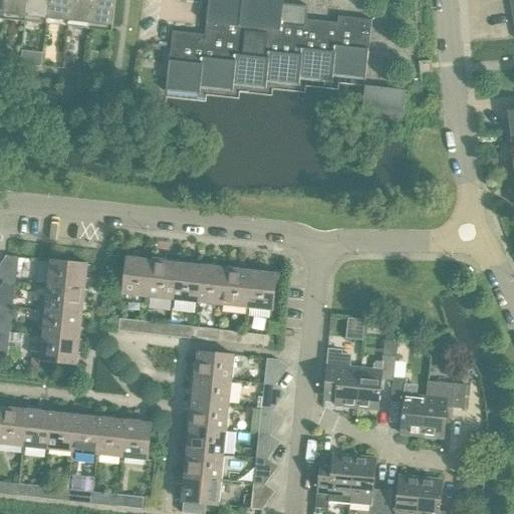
[(5,0),(3,14),(25,17),(26,0),(5,0)]
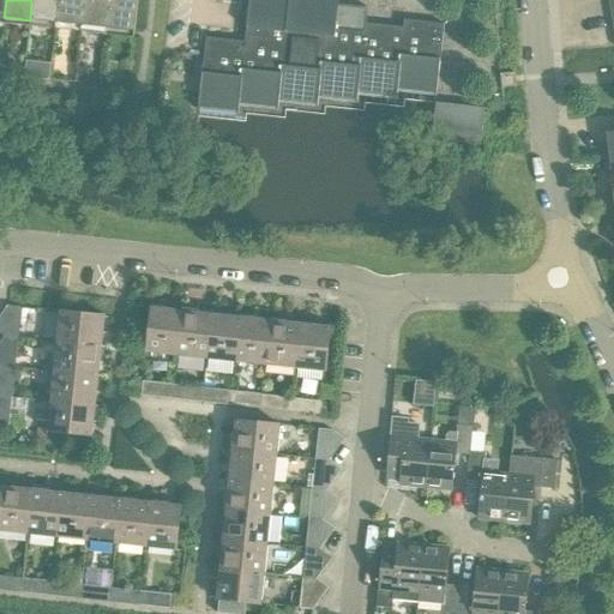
[(31,0),(30,20),(56,23),(58,0),(31,0)]
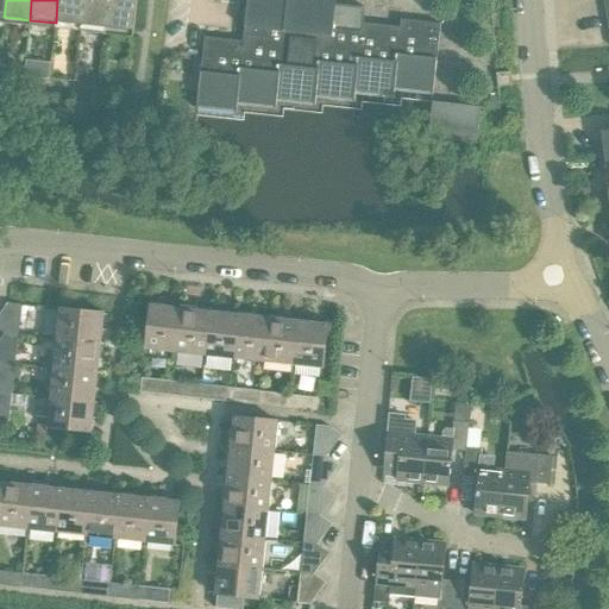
[(57,0),(56,23),(81,26),(83,0),(57,0)]
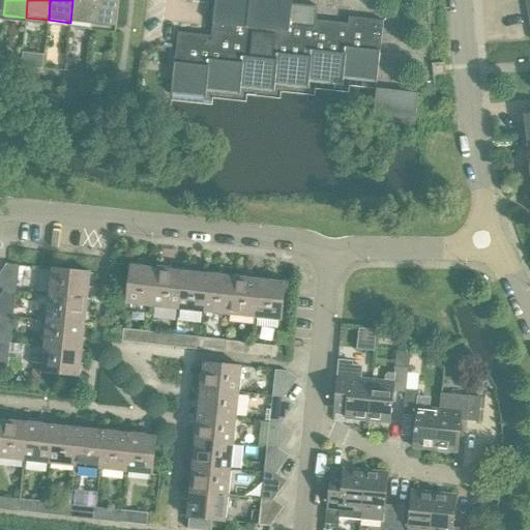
[(72,0),(70,23),(93,25),(95,0),(72,0)]
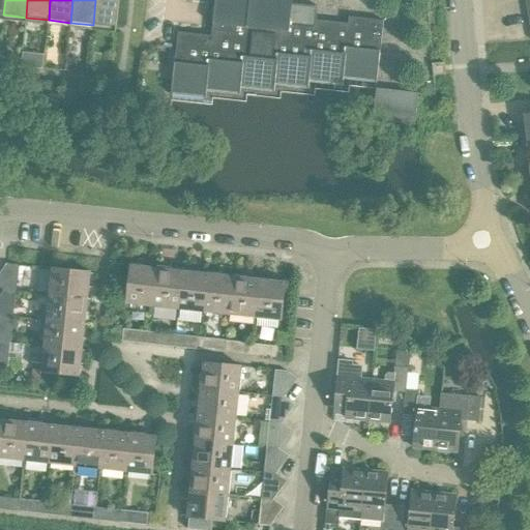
[(95,0),(93,25),(116,27),(118,0),(95,0)]
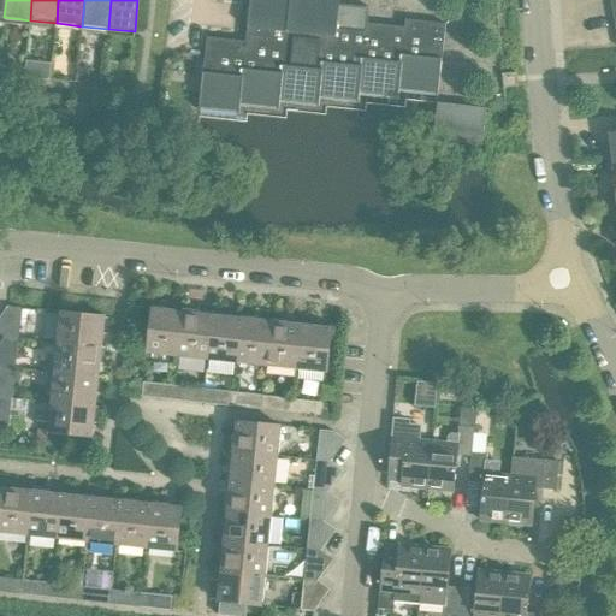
[(207,37),(199,110),(240,114),(241,106),(279,110),(280,104),(319,107),(320,99),(359,102),(360,95),(398,99),(400,92),(438,95),(446,24),(407,19),(406,28),(368,23),(369,7),(339,4),(339,0),(250,0),(247,42),(207,37)]
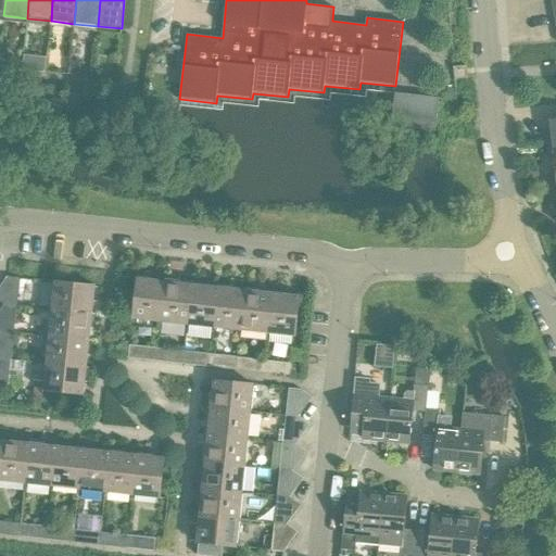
[(37,58),(36,71),(45,72),(46,59),(37,58)]
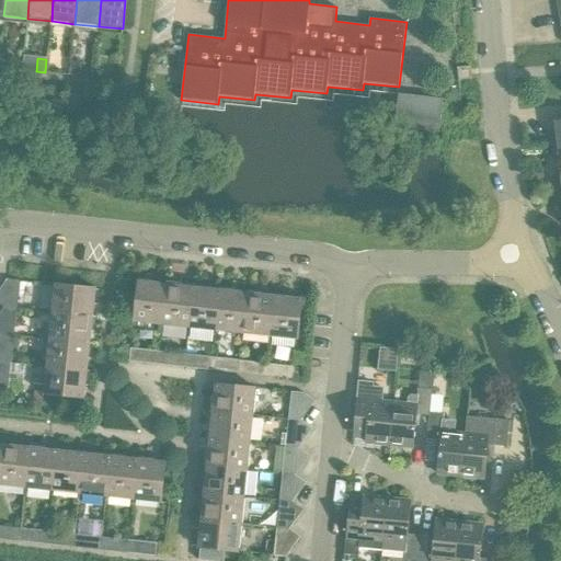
[(69,73),(80,76),(82,63),(71,60),(69,73)]
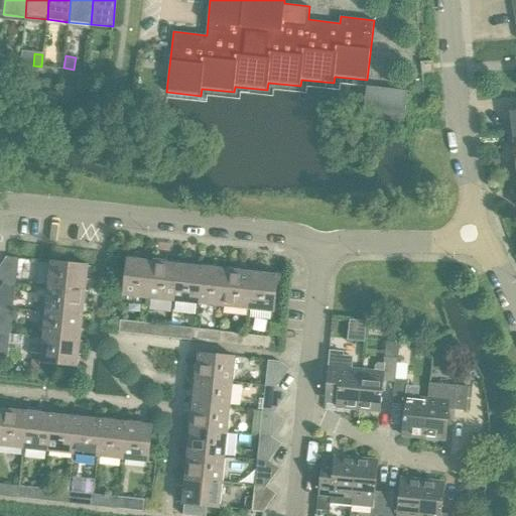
[(420,62),(421,75),(421,74),(432,74),(432,70),(432,63),(432,61),(420,62)]
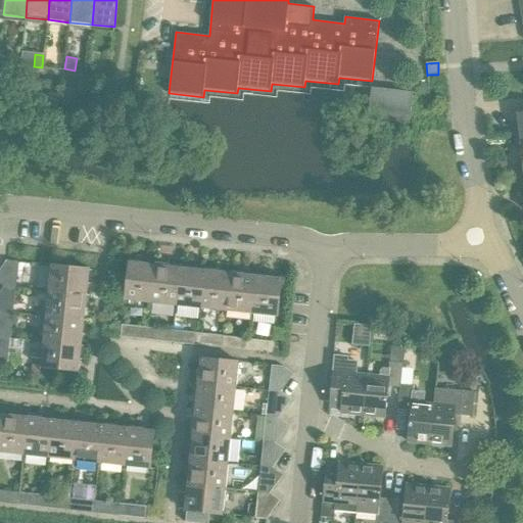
[(372,87),(368,119),(410,123),(414,92),(372,87)]
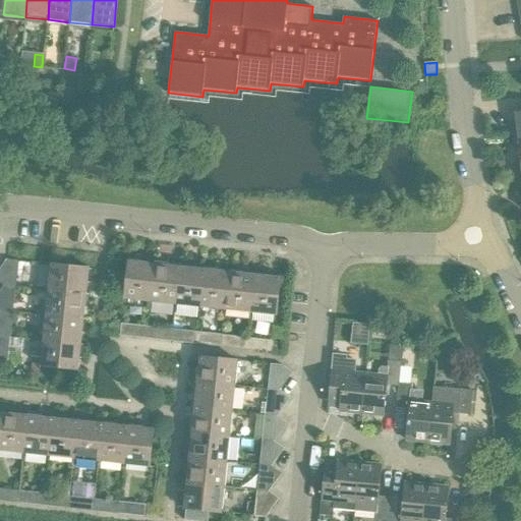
[(510,126),(511,138),(520,136),(520,111),(514,112),(516,125),(510,126)]
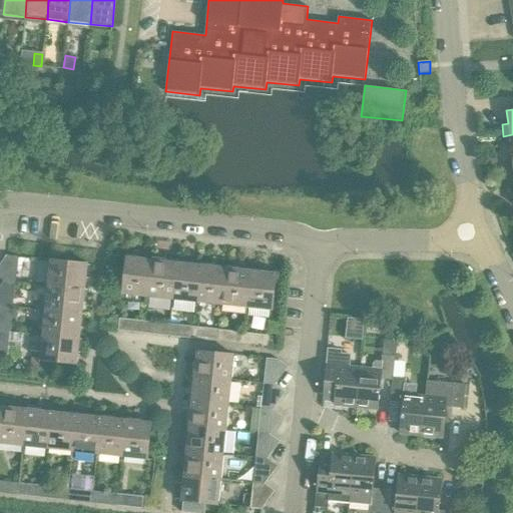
[(510,147),(512,159),(512,134),(503,136),(504,148),(510,147)]
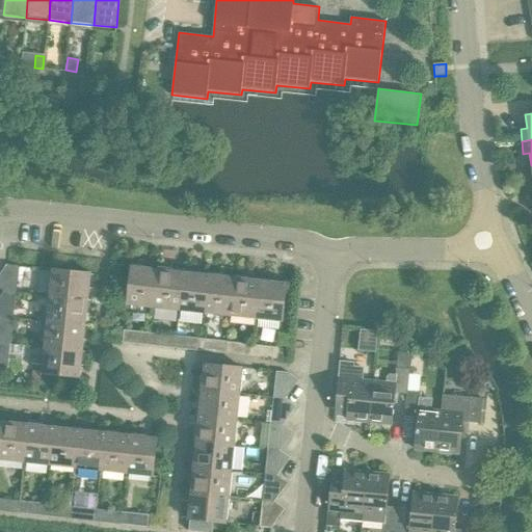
[(0,273),(0,288),(3,291),(15,292),(18,266),(6,265),(0,273)]
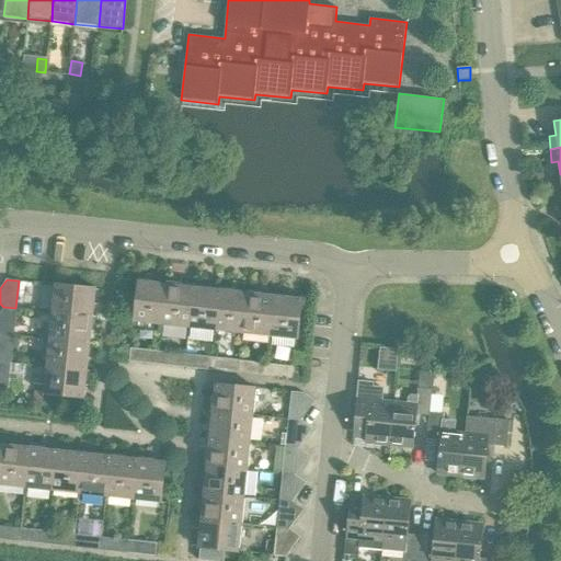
[(135,311),(134,321),(161,324),(165,284),(138,281),(135,311)]
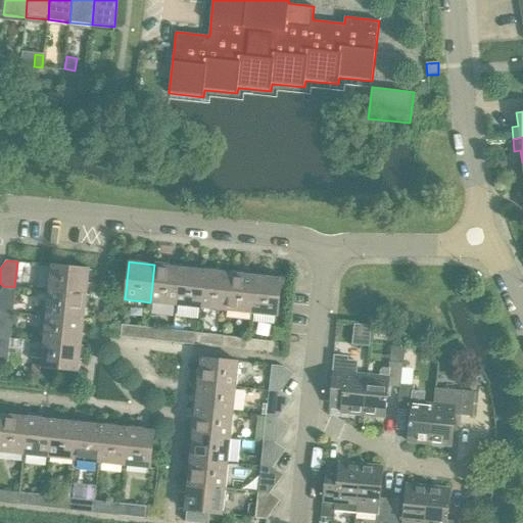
[(154,265),(150,302),(176,305),(180,268),(154,265)]
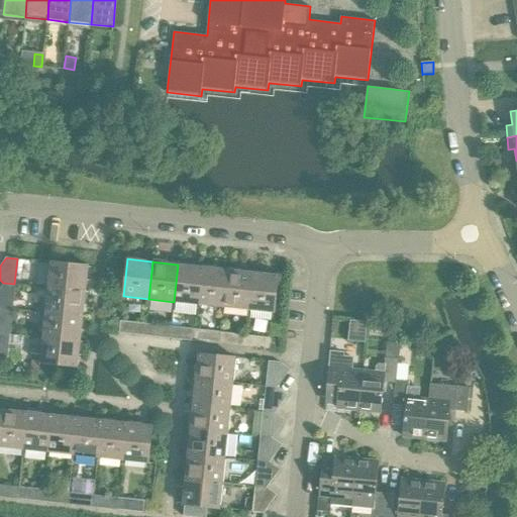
[(50,263),(47,288),(85,292),(88,267),(50,263)]
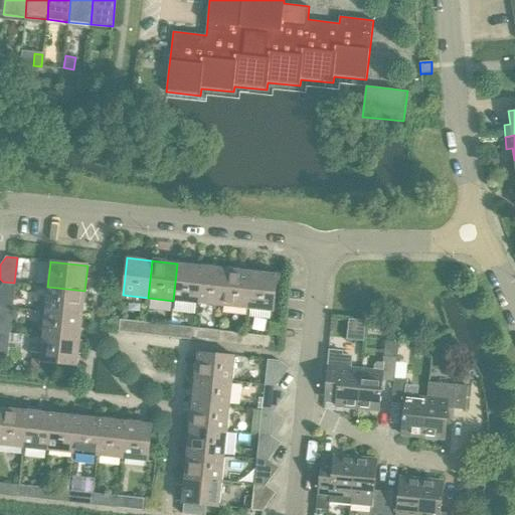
[(177,264),(173,301),(197,304),(201,267),(177,264)]
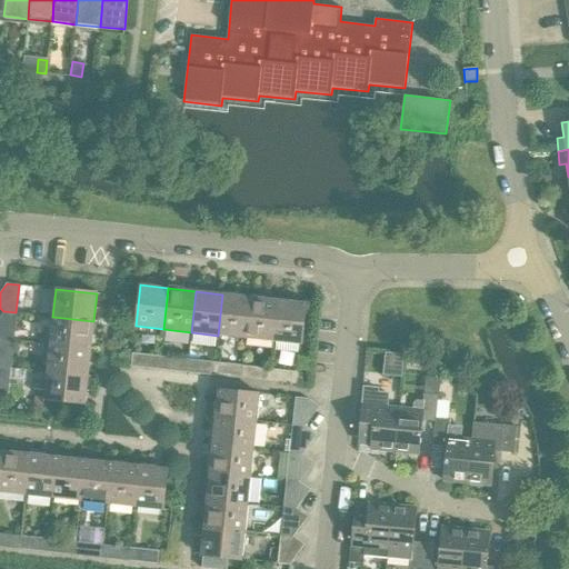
[(222,295),(218,336),(246,338),(250,297),(222,295)]
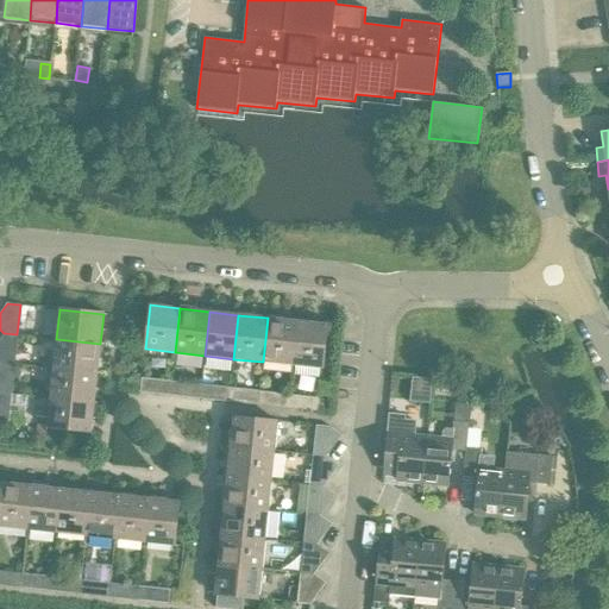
[(268,318),(263,362),(293,365),(297,321),(268,318)]
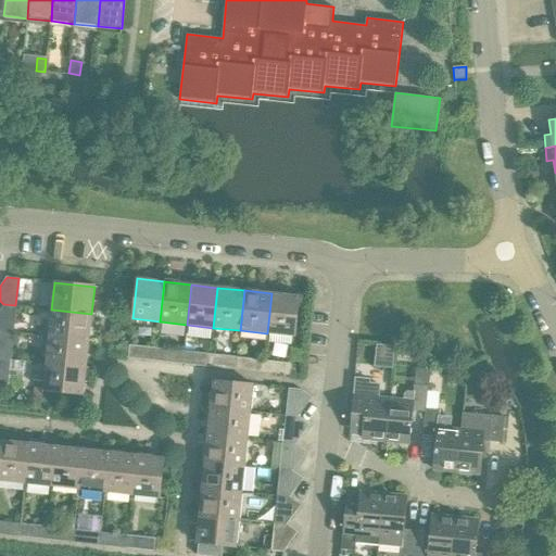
[(272,293),(267,333),(294,337),(299,297),(272,293)]
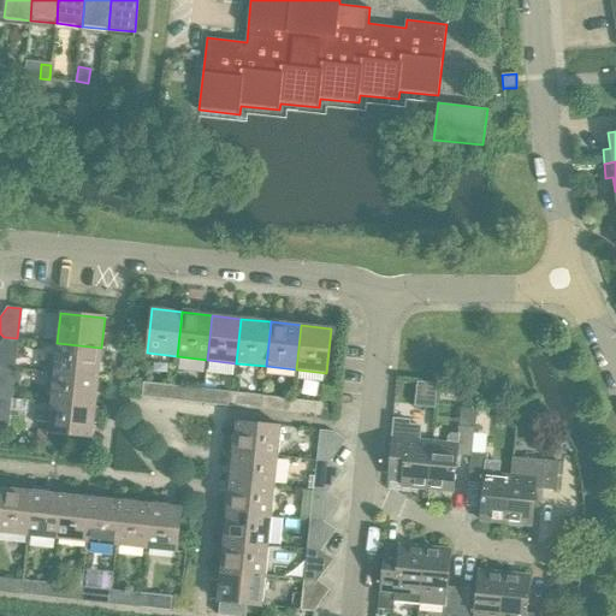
[(0,342),(0,366),(1,367),(15,368),(17,338),(4,337),(0,342)]
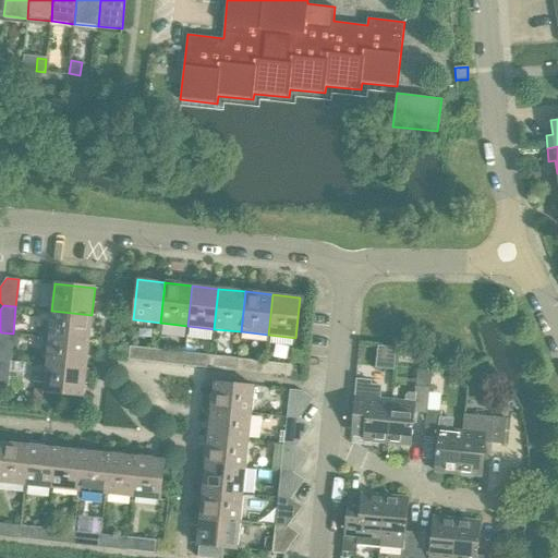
[(51,311),(49,338),(89,342),(92,315),(51,311)]
